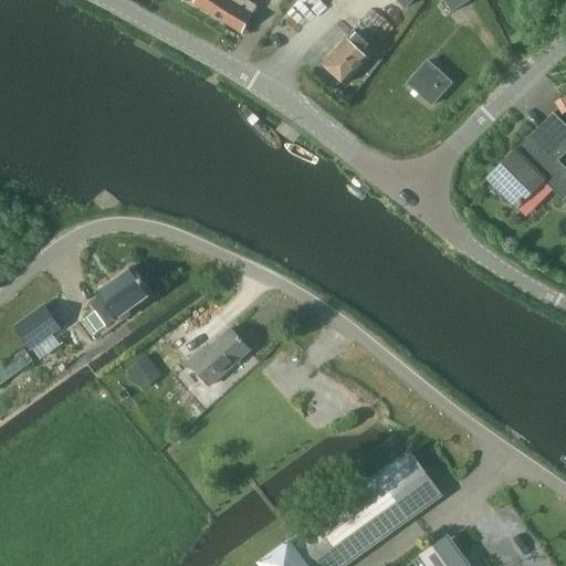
[(242,31),(258,6),(248,0),(197,0),(196,3),(242,31)]
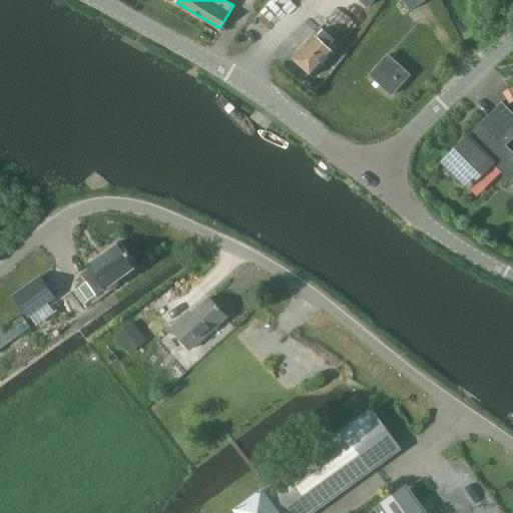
[(403,0),(411,12),(429,0),(403,0)]
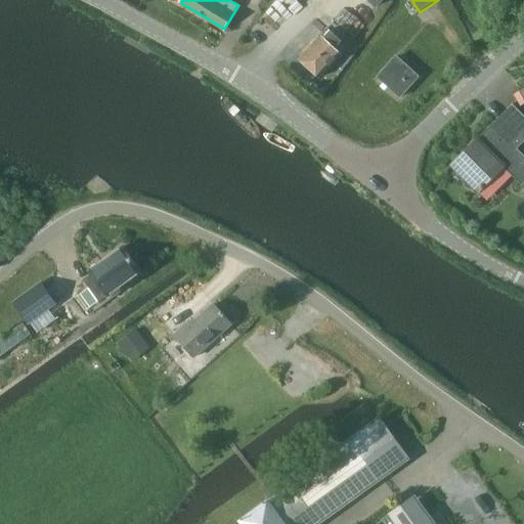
[(335,49),(342,42),(330,31),(322,38),(321,37),(300,60),(319,78),(340,54),(335,49)]
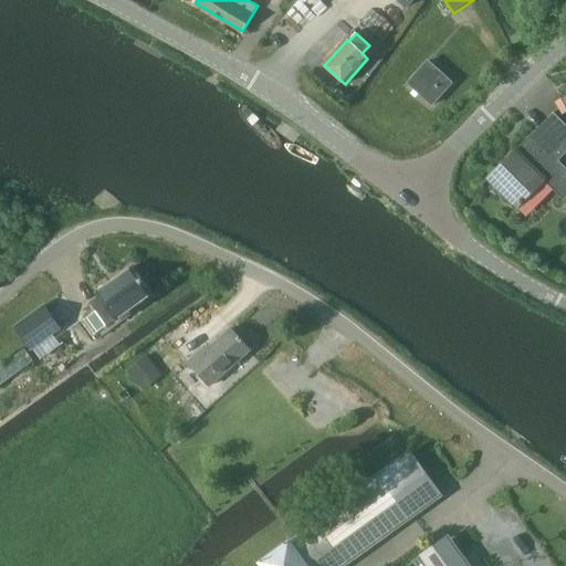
[(433,105),(452,83),(428,62),(409,84),(433,105)]
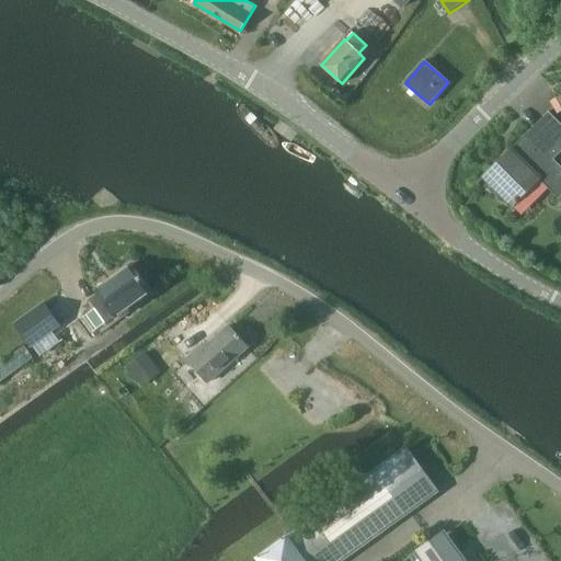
[(560,125),(548,113),(547,114),(483,176),(512,205),(538,180),(559,199),(560,196),(560,167),(553,160),(560,151),(560,125)]
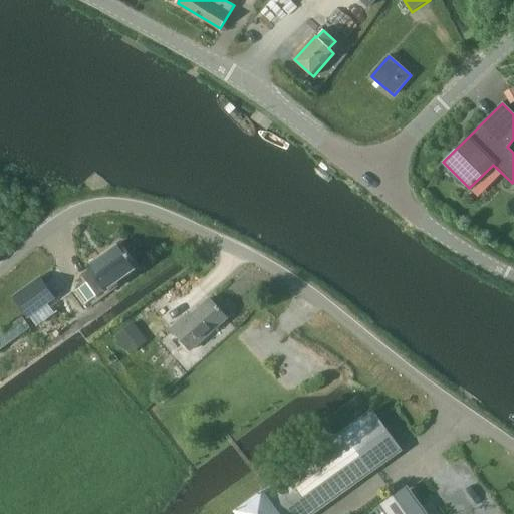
[(89,269),(83,274),(98,296),(105,291),(106,292),(118,283),(141,268),(119,239),(99,253),(85,263),(89,269)]
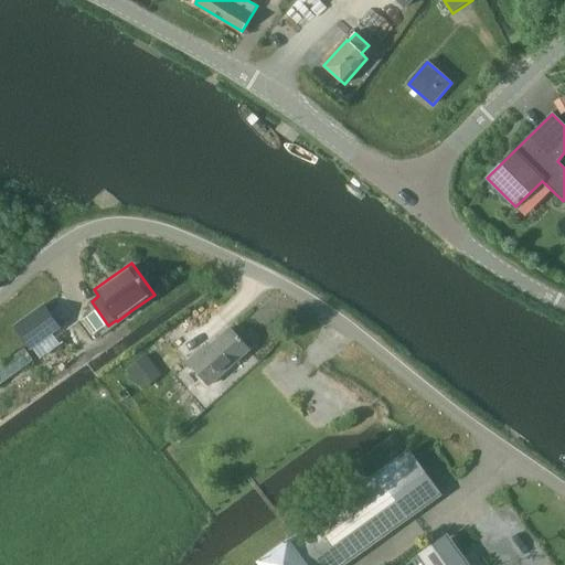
[(16,327),(16,328),(31,349),(61,327),(44,306),(16,327)]
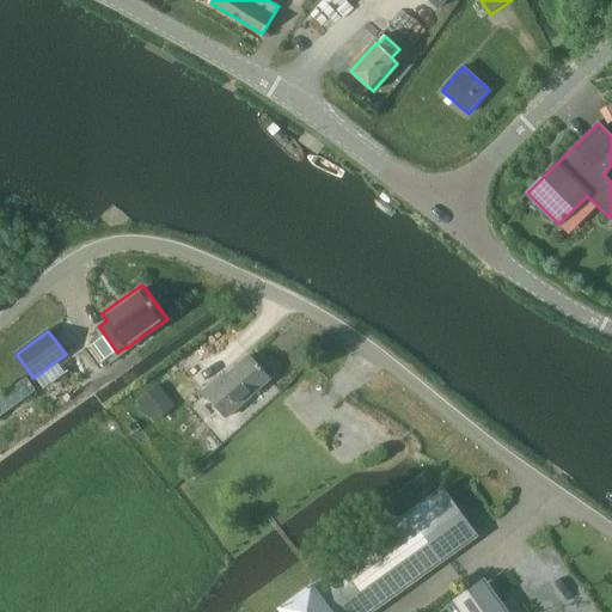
[(77,348),(61,361),(79,384),(95,371),(77,348)]
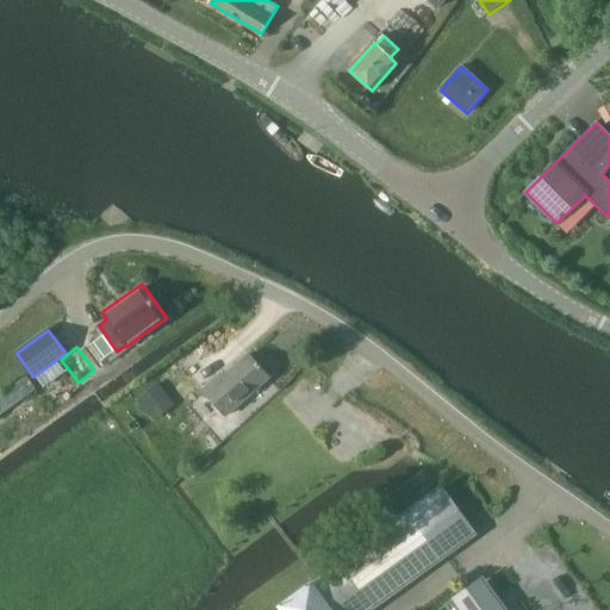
[(271,378),(249,353),(224,375),(222,373),(201,391),(226,417),(271,378)]
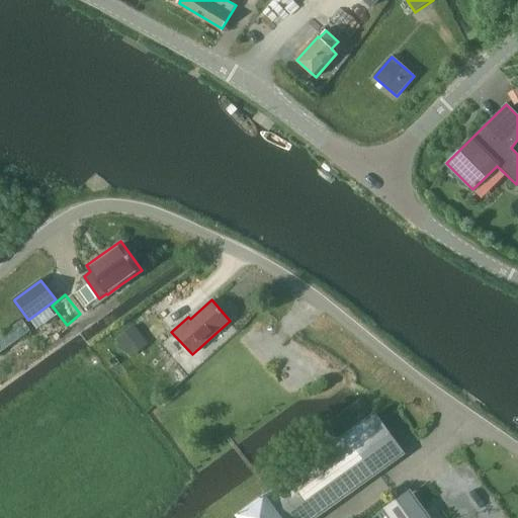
[(115,339),(130,358),(148,344),(135,326),(115,339)]
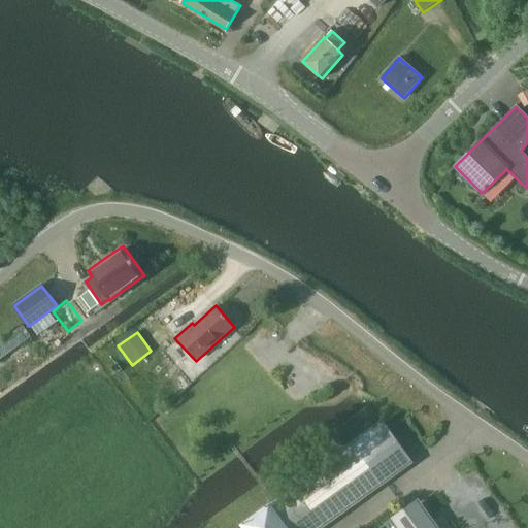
[(337,456),(287,492),(271,504),(242,525),(244,527),(311,527),(386,474),(407,458),(380,420),(358,436),(359,438),(336,455),(337,456)]
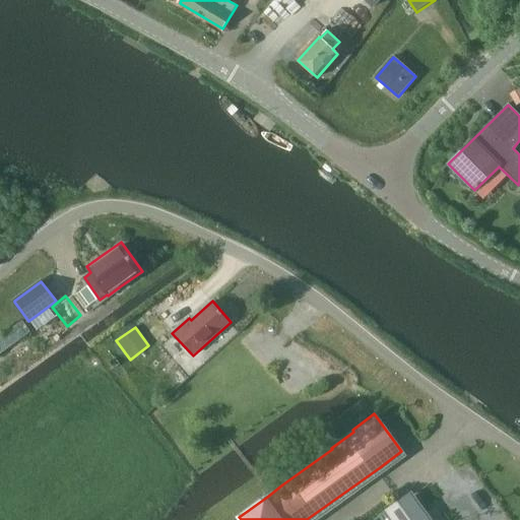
[(391,519),(429,519),(411,495),(387,512),(391,519)]
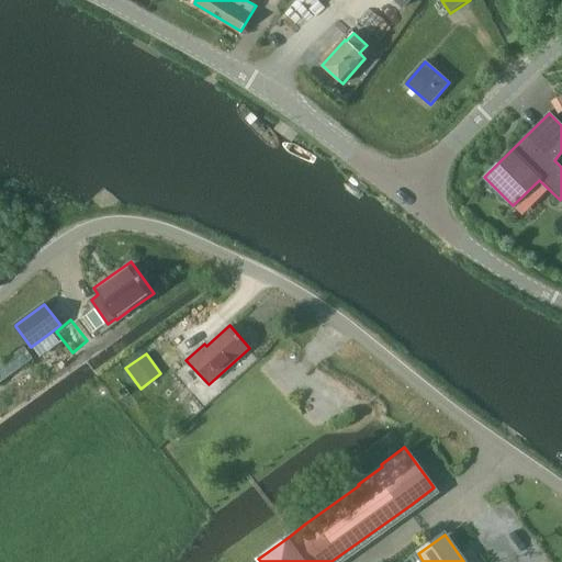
All buildings are outlined.
